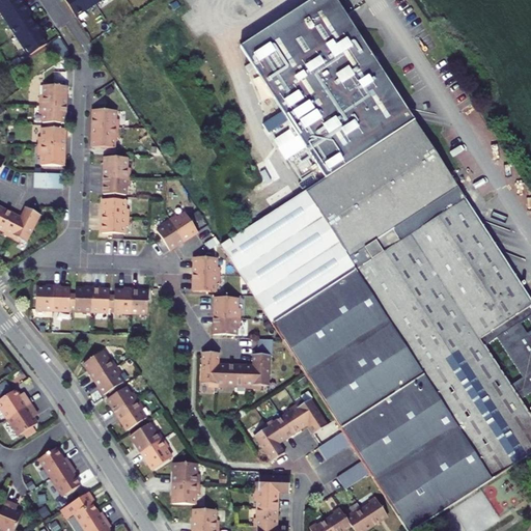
[(0,0),(0,14),(6,23),(26,9),(22,2),(20,4),(17,0),(0,0)]
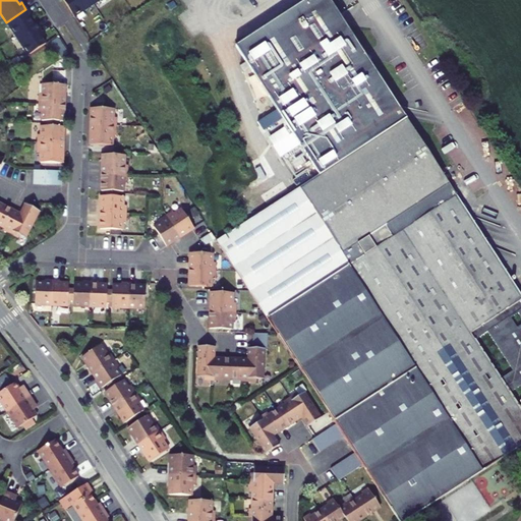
[(69,0),(65,3),(76,21),(108,0),(69,0)]
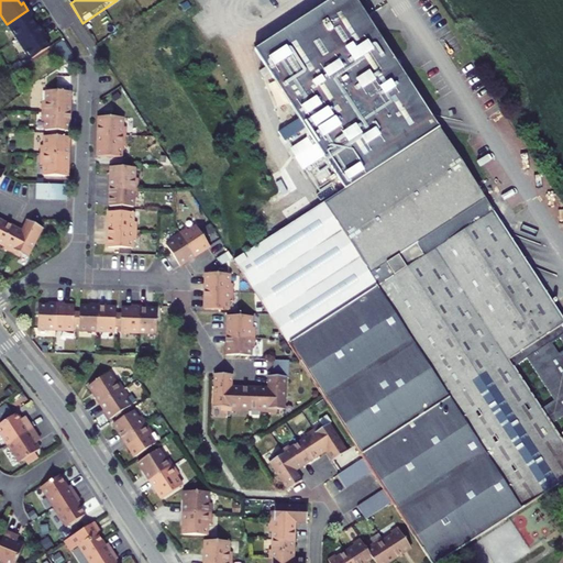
[(431,562),(437,562),(562,477),(562,438),(554,424),(562,418),(562,311),(361,0),(328,0),(257,46),(349,186),(234,261),(363,459),(372,471),(384,489),(392,503),(431,562)]
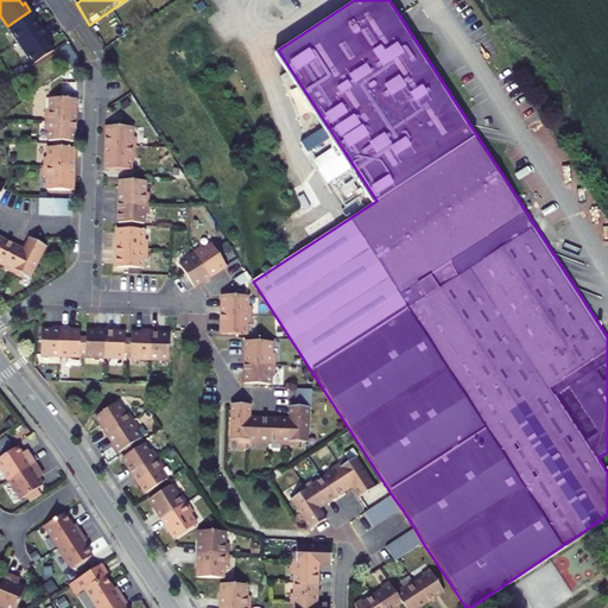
[(30,11),(7,26),(21,49),(42,35),(37,26),(32,20),(36,18),(30,11)]
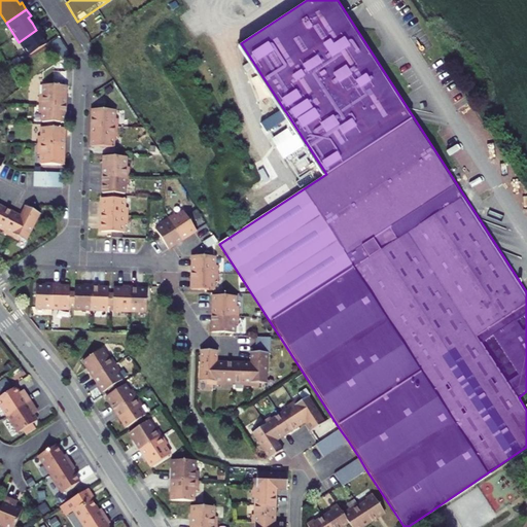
[(36,30),(19,42),(31,61),(49,49),(44,42),(41,37),(43,35),(39,29),(36,30)]
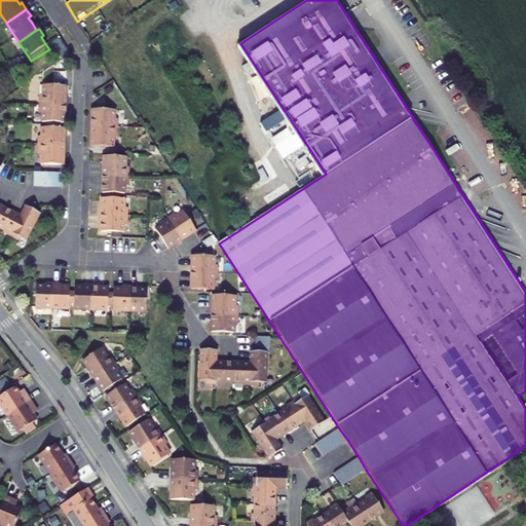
[(64,57),(71,52),(61,37),(53,41),(64,57)]
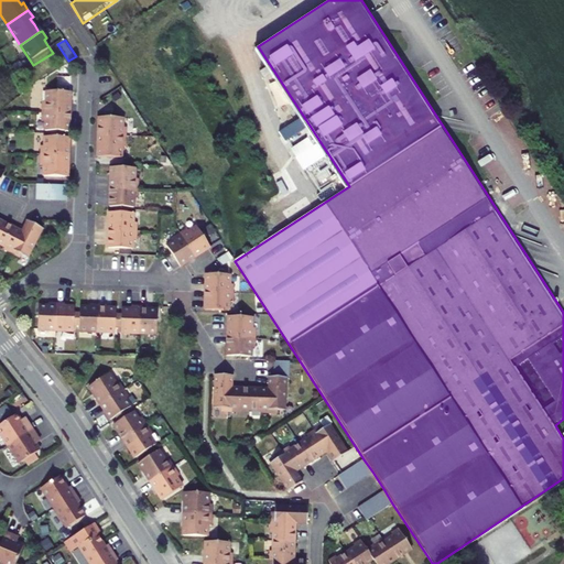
[(72,91),(46,91),(46,102),(42,101),(42,112),(71,114),(72,91)]
